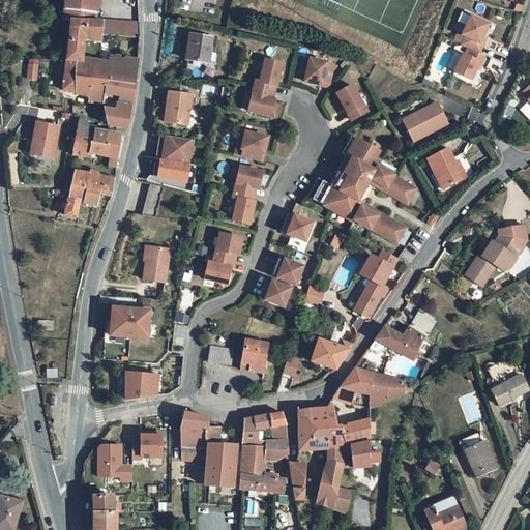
[(64,0),(63,18),(69,19),(93,19),(95,7),(97,7),(97,0),(64,0)]
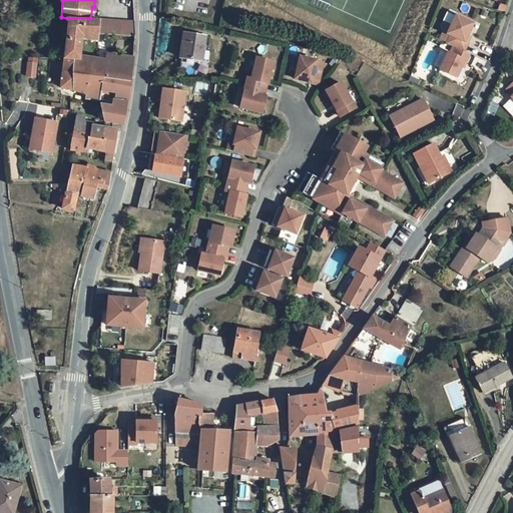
[(96,33),(134,35),(135,17),(98,14),(97,18),(96,33)]
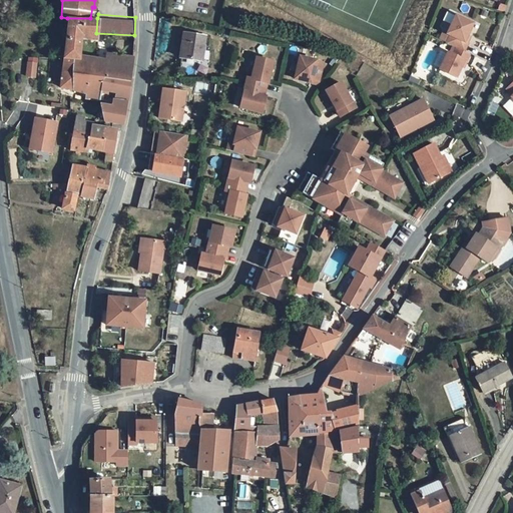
[(454,46),(458,48),(466,52),(470,44),(467,42),(475,25),(458,16),(449,34),(453,36),(450,41),(448,43),(454,46)]
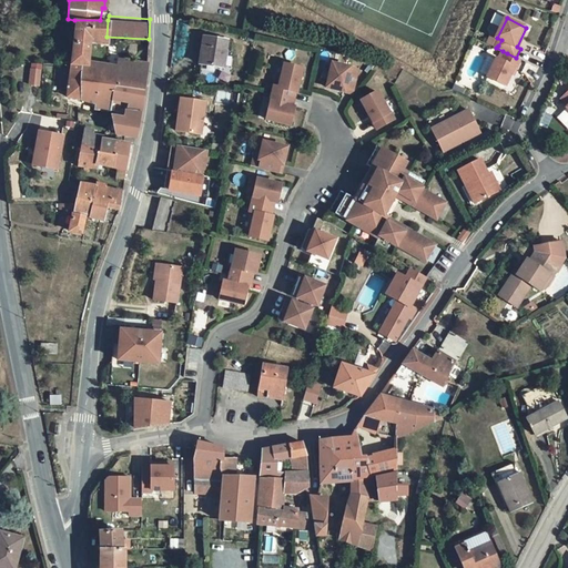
[(69,62),(89,64),(91,37),(107,37),(108,20),(100,20),(74,20),(70,56),(69,62)]
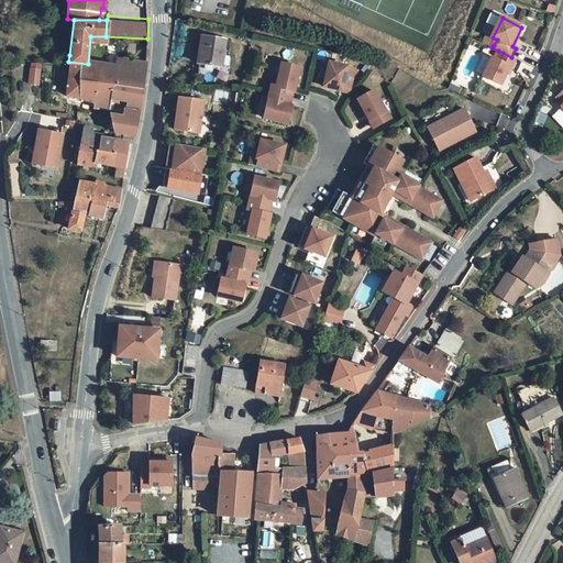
[(206,34),(202,62),(224,66),(229,37),(206,34)]
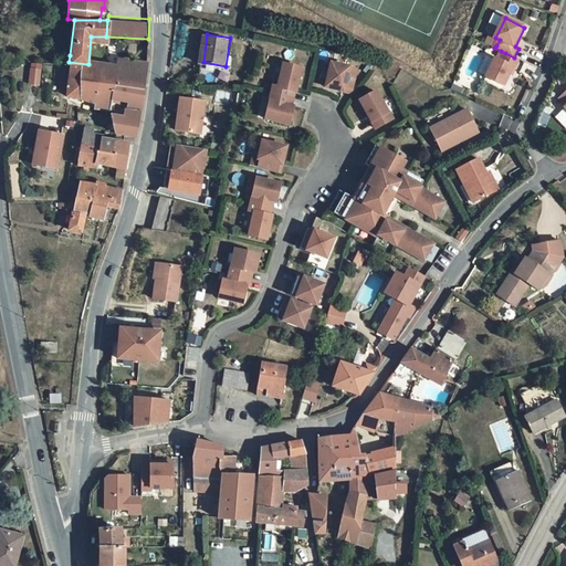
[(488,41),(496,45),(500,40),(495,38),(491,35),(488,41)]
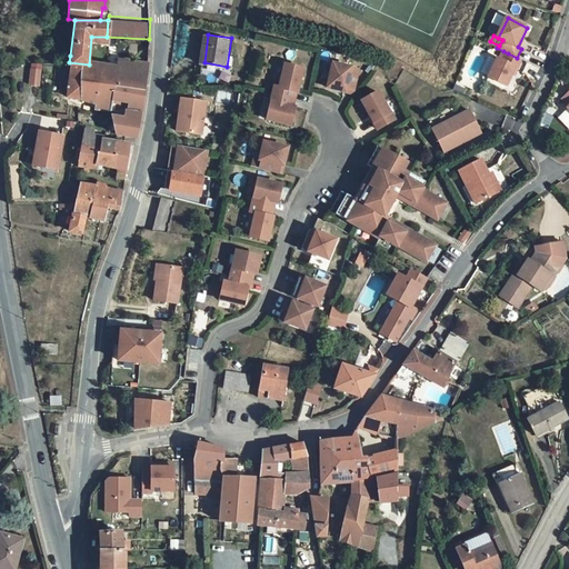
[(507,87),(516,69),(518,70),(522,61),(517,58),(508,53),(506,59),(505,61),(498,58),(489,77),(507,87)]
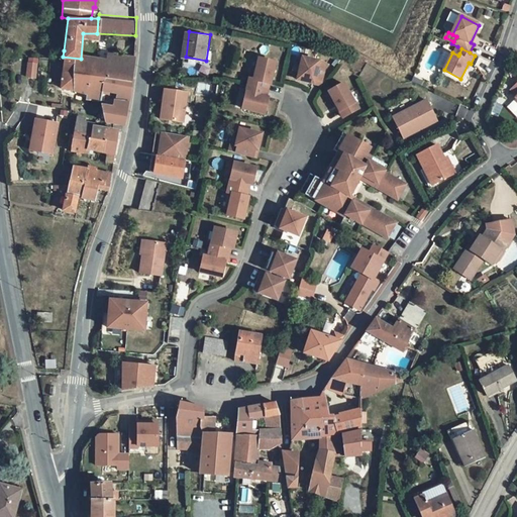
[(101,99),(102,90),(104,79),(79,78),(81,59),(63,57),(60,87),(86,91),(86,97),(101,99)]
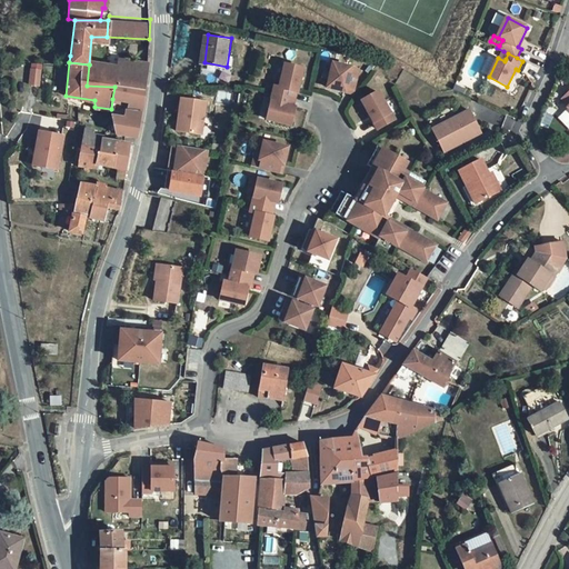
[(115,87),(145,88),(147,63),(120,62),(119,68),(89,65),(87,86),(115,87)]
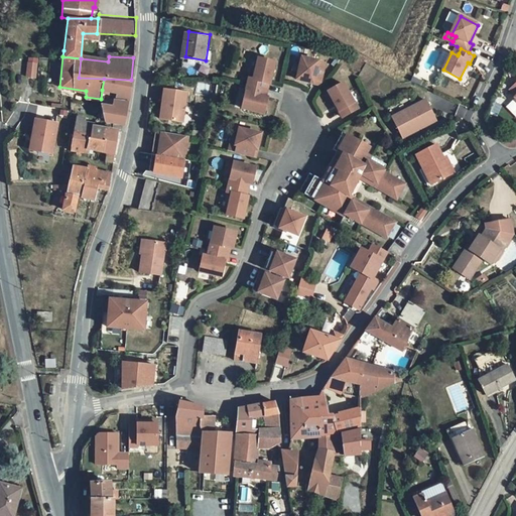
[(253,81),(252,87),(268,91),(270,85),(274,86),(279,65),(263,60),(258,82),(253,81)]
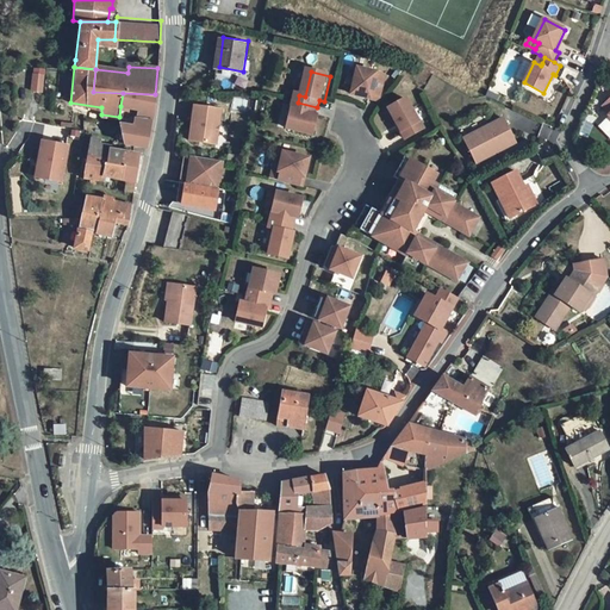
[(380,76),(362,72),(356,97),(374,101),(375,98),(384,100),(388,80),(380,78),(380,76)]
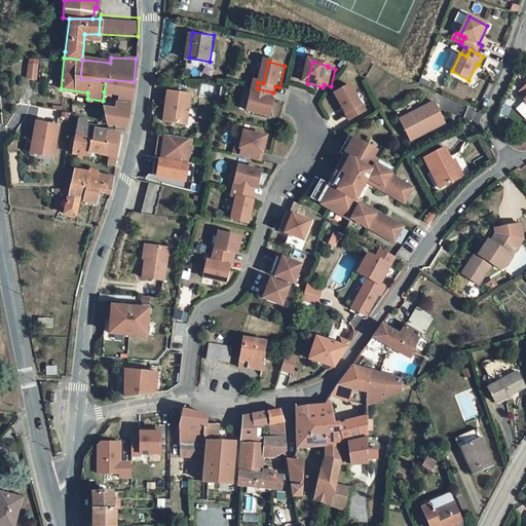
[(35,69),(22,69),(22,80),(34,80),(35,69)]
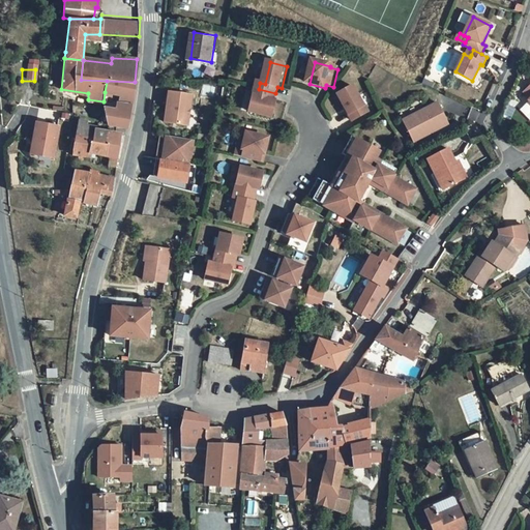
[(119,101),(133,101),(135,96),(138,82),(135,82),(107,81),(105,92),(118,93),(119,101)]
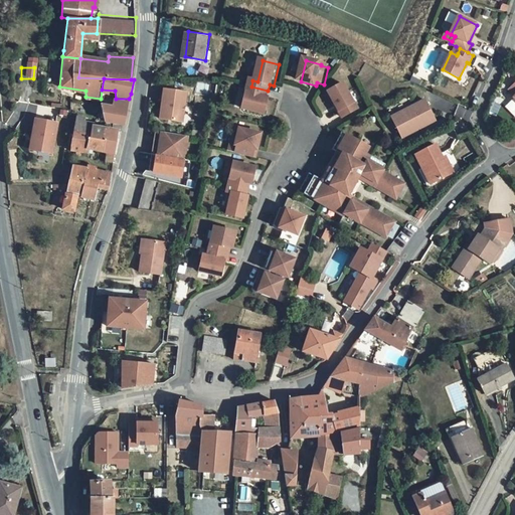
[(268,91),(251,87),(245,110),(268,115),(272,99),(267,98),(268,91)]
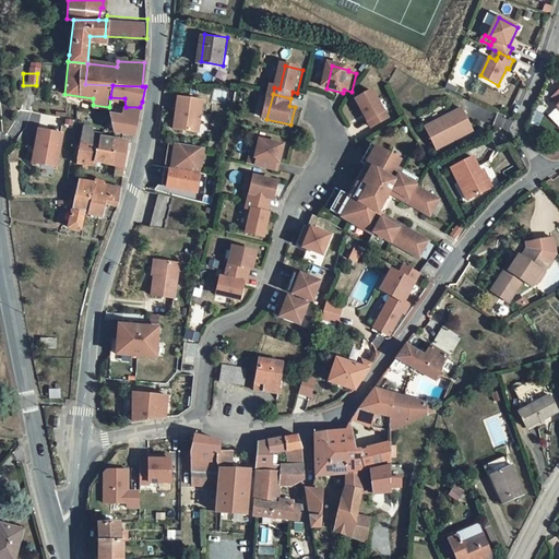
[(376,94),(359,102),(371,122),(370,122),(375,130),(391,121),(387,114),(376,94)]
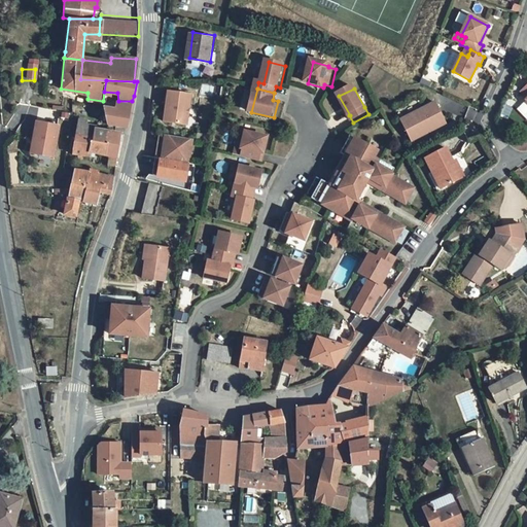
[(192,93),(169,90),(165,120),(188,124),(192,93)]
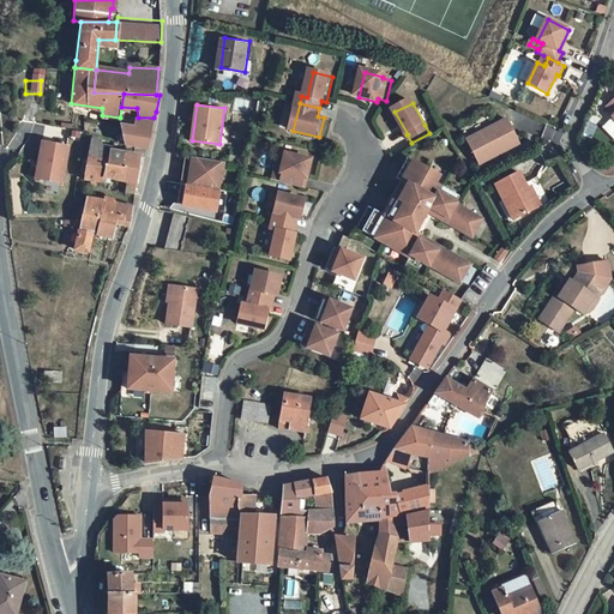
[(90,138),(98,139),(101,119),(84,118),(82,136),(82,137),(90,138)]
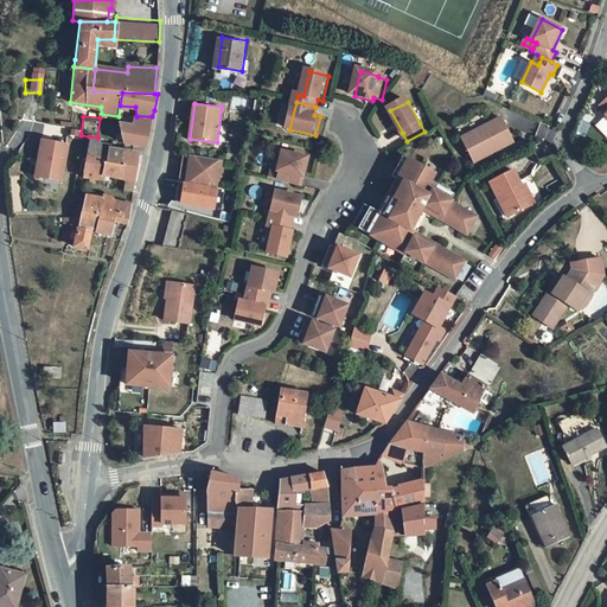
[(134,120),(134,125),(120,123),(122,141),(142,145),(151,121),(134,120)]
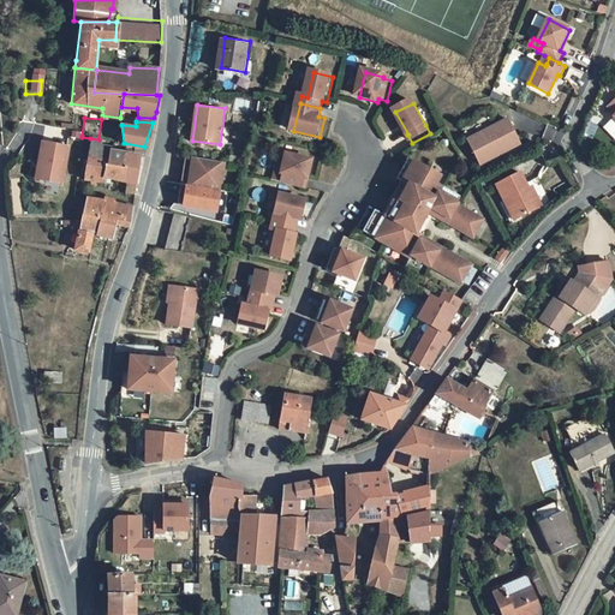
[(509,121),(470,142),(481,163),(497,155),(500,157),(521,145),(509,121)]
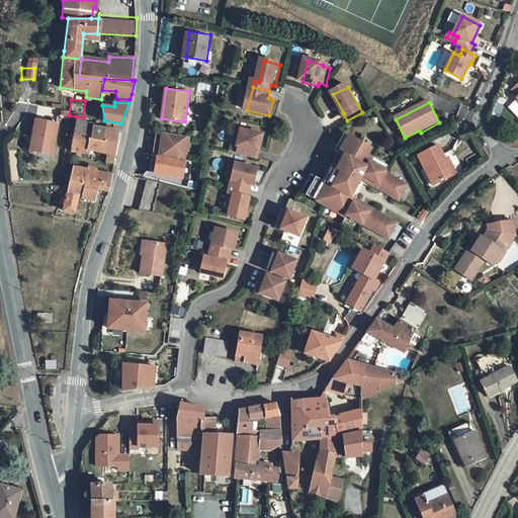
[(57,123),(33,118),(30,137),(32,137),(30,148),(51,152),(57,123)]
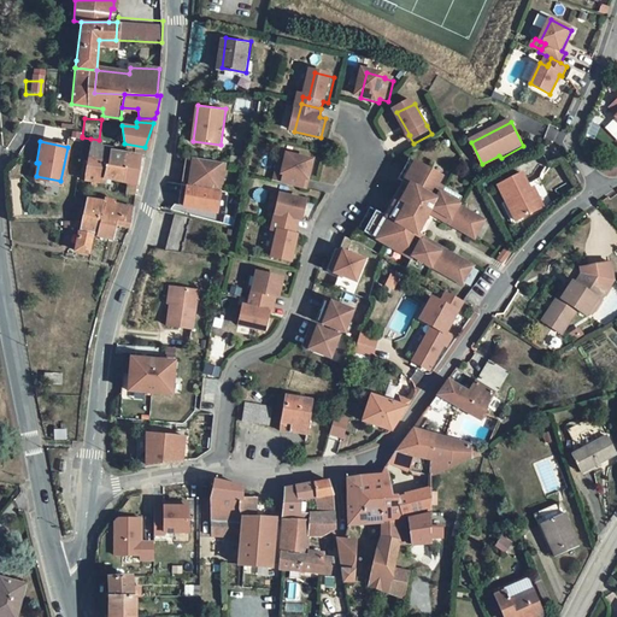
[(87,157),(107,162),(110,153),(109,151),(99,148),(99,144),(89,142),(87,157)]
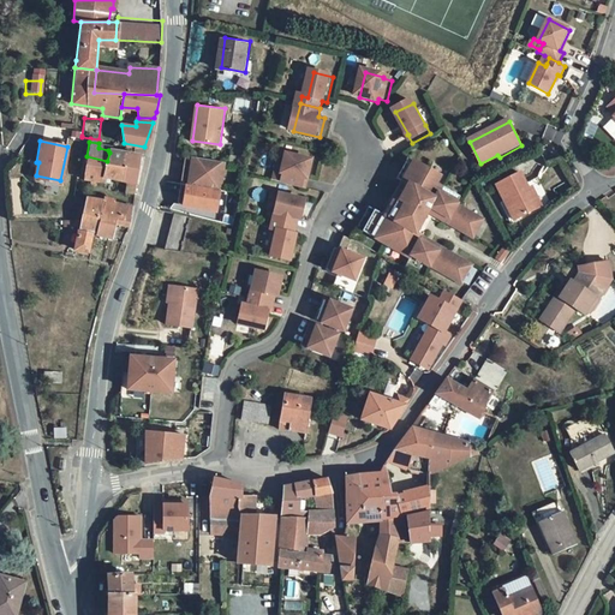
[(123,169),(120,179),(124,180),(137,183),(137,180),(141,168),(142,157),(109,153),(107,161),(107,166),(123,169)]
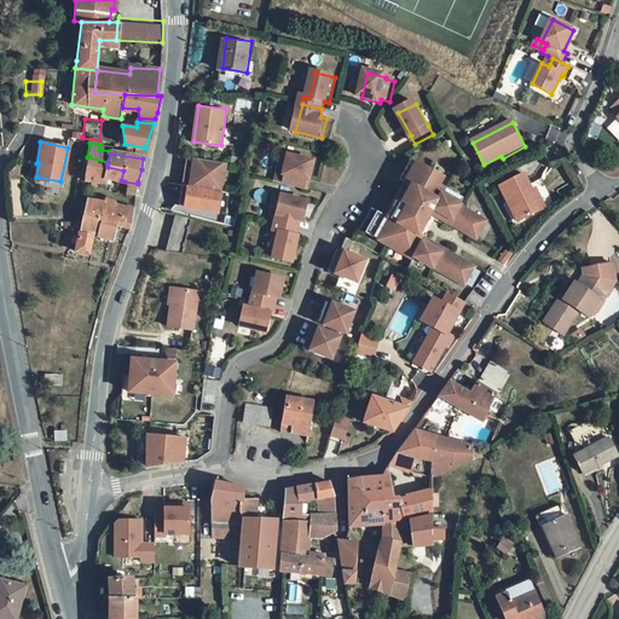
[(227,163),(189,156),(184,184),(223,190),(227,163)]
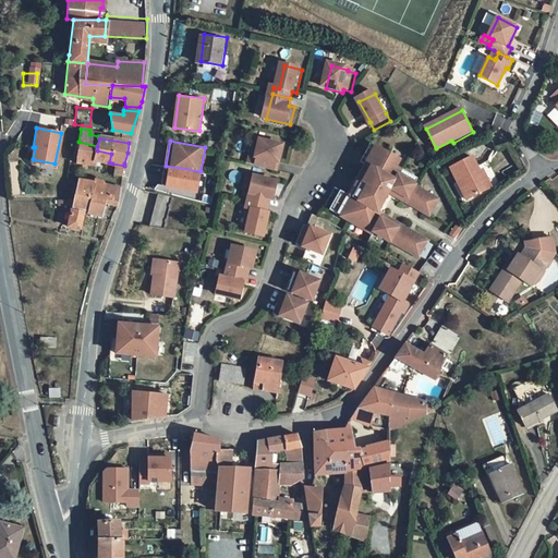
[(261,158),(259,166),(277,171),(279,164),(282,164),(287,146),(263,141),(262,149),(259,158),(261,158)]
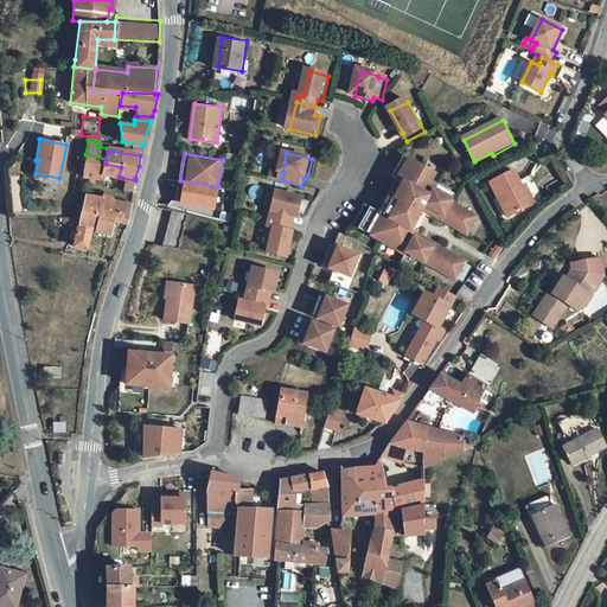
[(475,165),(493,155),(491,153),(474,161),(475,165)]
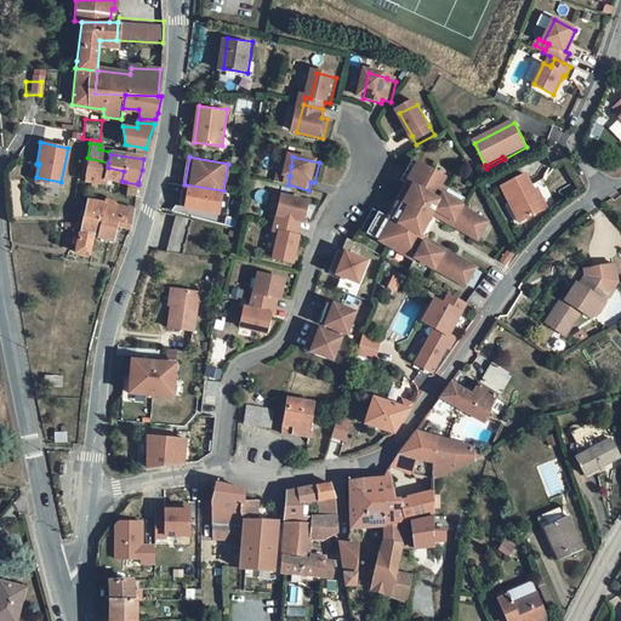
[(124,171),(108,167),(108,163),(87,158),(83,180),(97,182),(98,176),(121,181),(124,171)]
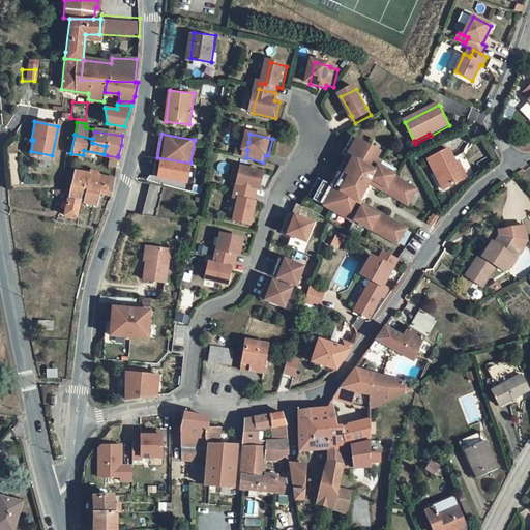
[(374,231),(401,246),(409,231),(366,206),(366,205),(361,203),(365,196),(362,195),(365,189),(369,192),(372,184),(410,206),(419,192),(396,178),(398,177),(395,177),(399,171),(384,163),(384,164),(379,160),(382,154),(354,139),(345,155),(350,158),(340,175),(333,186),(321,180),(311,198),(356,224),(357,223),(373,231),(374,231)]
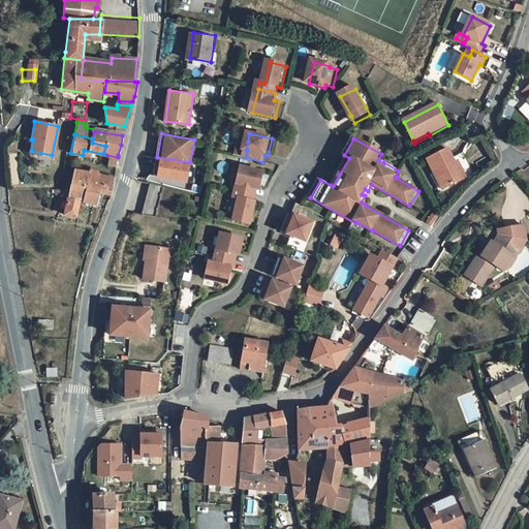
[(239,156),(246,157),(247,150),(246,150),(248,142),(243,141),(239,156)]
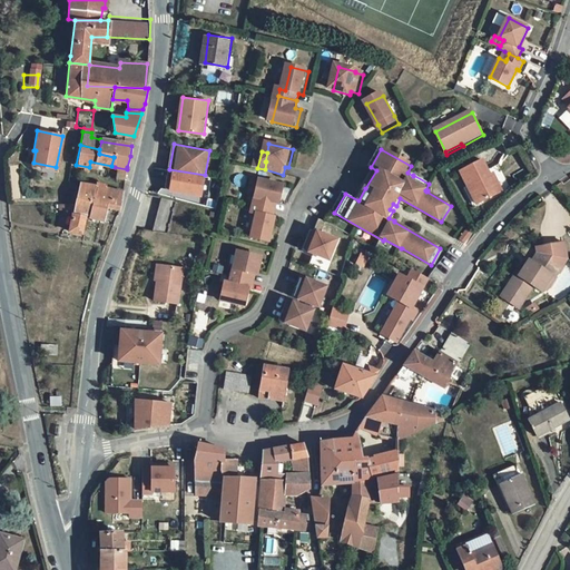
[(501,194),(492,175),(484,160),(462,173),(470,187),(479,205),(501,194)]
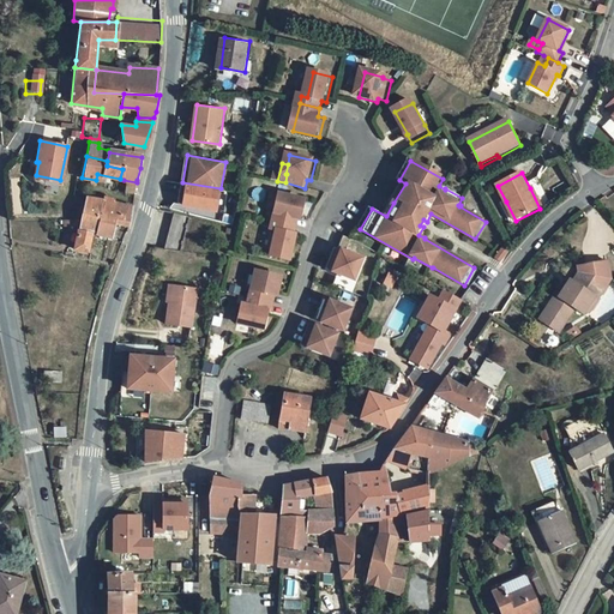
[(122,191),(134,193),(137,182),(124,180),(122,191)]
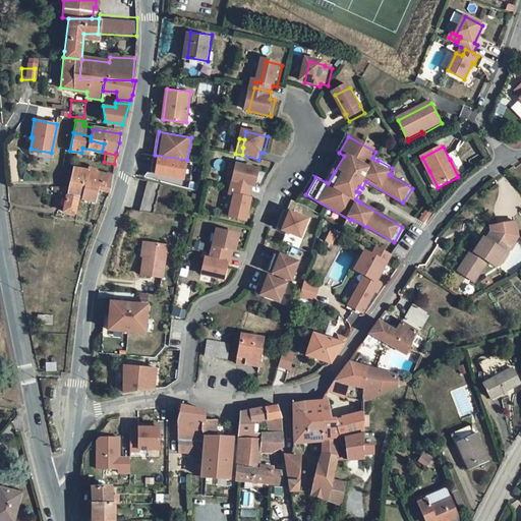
[(461,175),(452,159),(450,160),(458,177),(461,175)]
